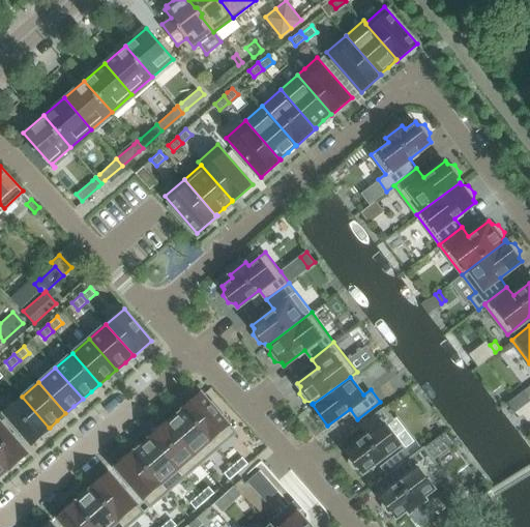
[(183,408),(184,409),(184,408),(188,413),(218,447),(236,432),(221,414),(224,412),(212,399),(210,402),(202,391),(183,408)]
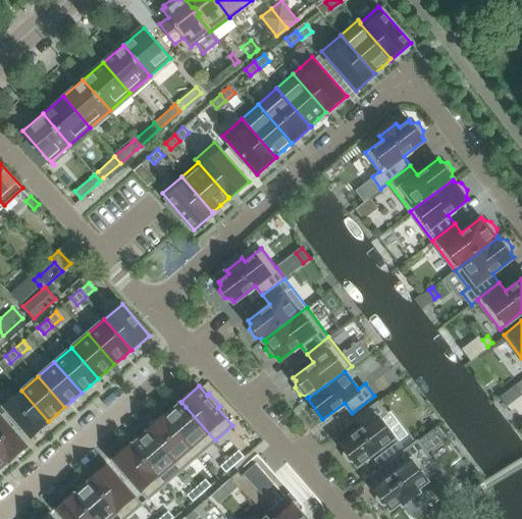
[(49,422),(49,421),(48,421),(21,391),(4,406),(32,437),(49,422)]
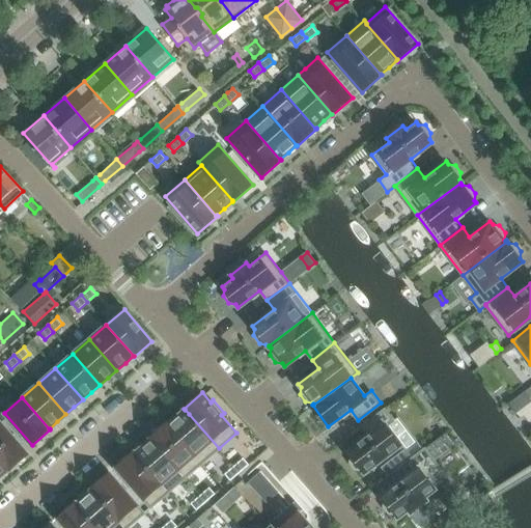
[(387,425),(393,420),(384,408),(362,425),(369,435),(347,451),(350,454),(348,462),(354,469),(361,470),(364,473),(401,444),(387,425)]
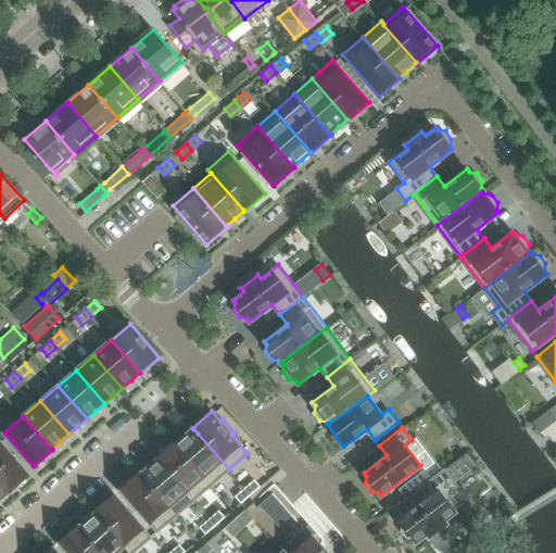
[(176,443),(212,485),(229,469),(198,434),(193,428),(193,429),(185,436),(177,443),(176,443)]
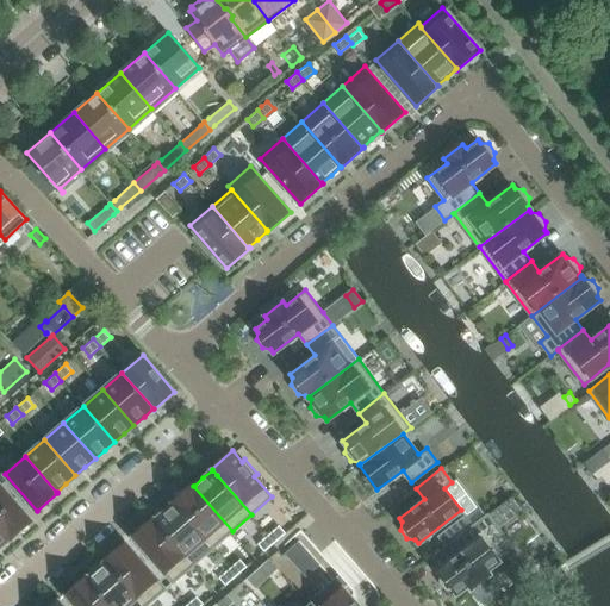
[(0,524),(11,537),(11,538),(11,539),(32,520),(0,483),(0,524)]
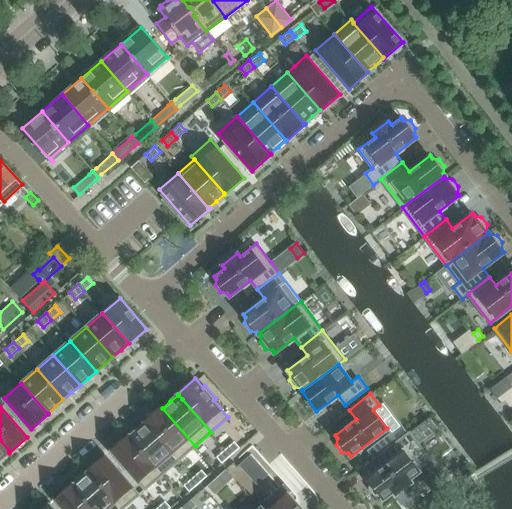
[(145,422),(178,460),(195,446),(162,408),(163,408),(162,407),(145,421),(145,422)]
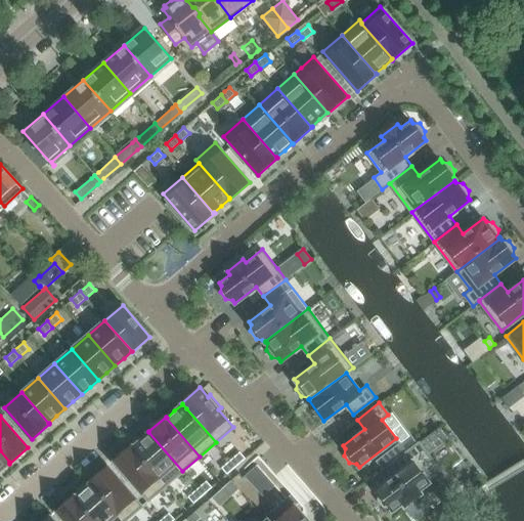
[(166,485),(182,471),(148,432),(147,432),(148,433),(140,439),(133,446),(132,447),(166,485)]
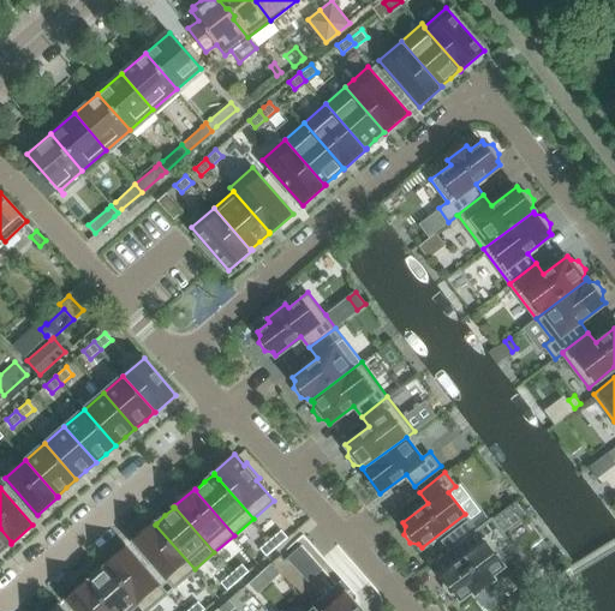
[(479,511),(441,540),(449,550),(458,543),(490,519),(482,509),(479,511)]
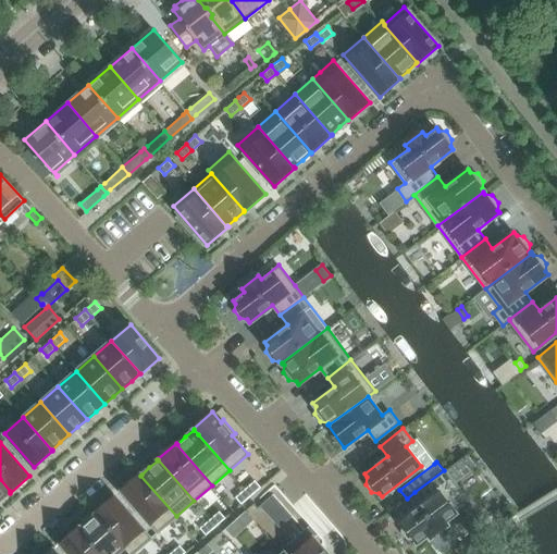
[(468,499),(445,469),(444,470),(415,492),(422,503),(399,520),(401,524),(400,531),(407,539),(415,540),(417,543),(428,534),(431,538),(448,525),(445,521),(456,513),(454,509),(468,499)]
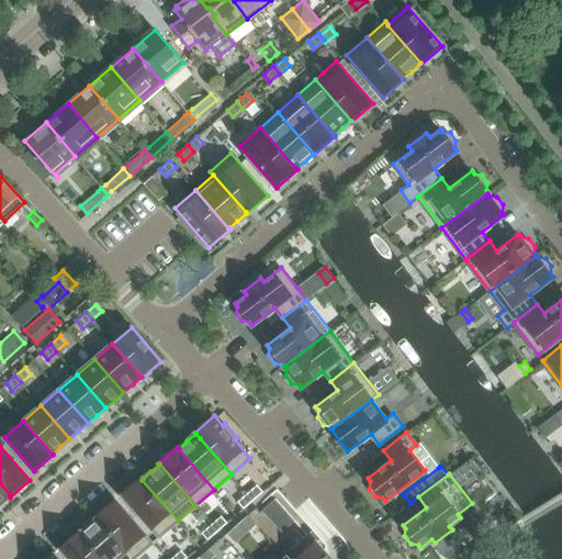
[(142,480),(143,479),(142,478),(122,494),(159,537),(178,521),(142,480)]
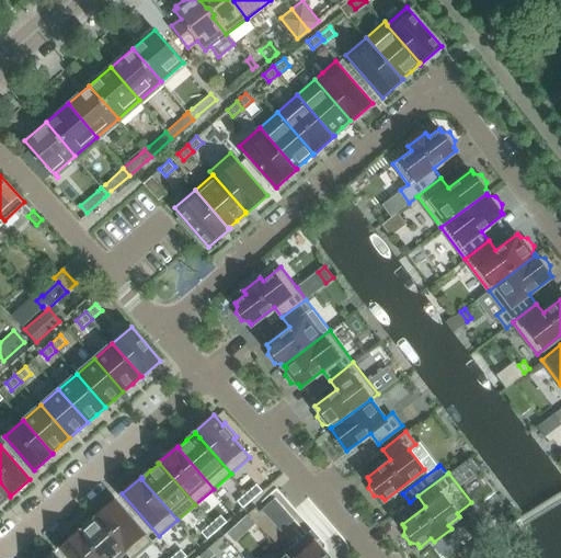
[(0,503),(1,502),(10,496),(10,494),(0,482),(0,503)]
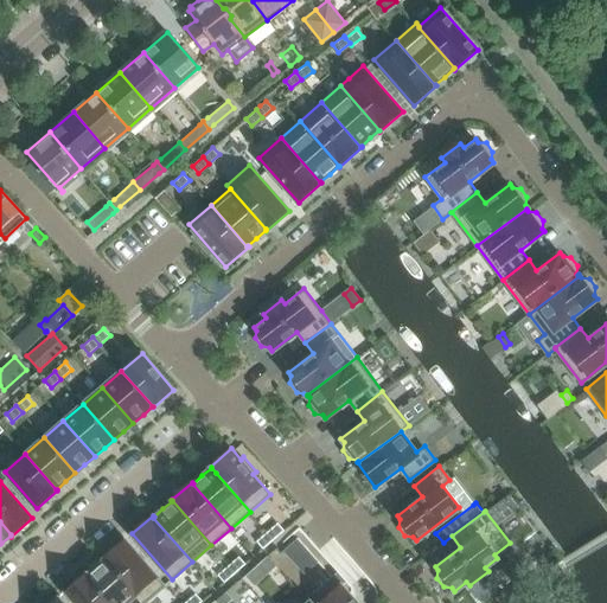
[(278,521),(267,531),(274,539),(285,530),(278,521)]
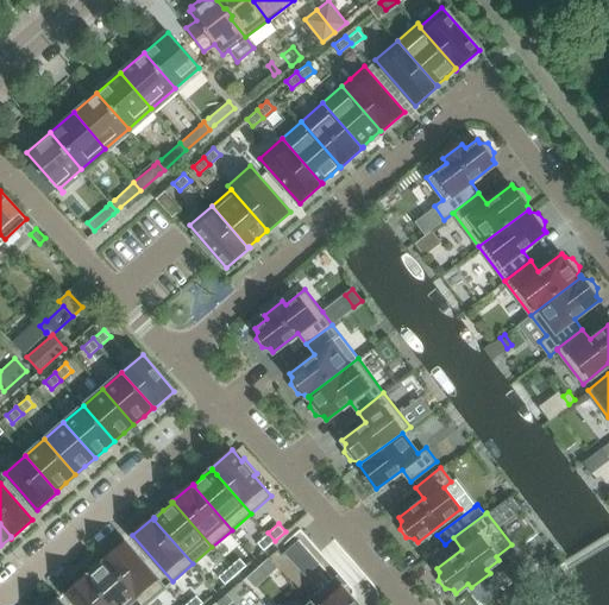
[(275,541),(268,533),(257,542),(264,549),(275,541)]
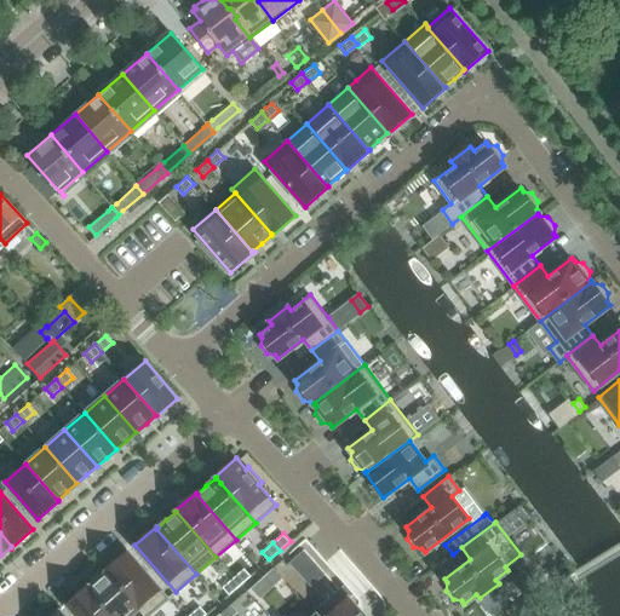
[(304,550),(291,560),(309,581),(321,569),(304,550)]
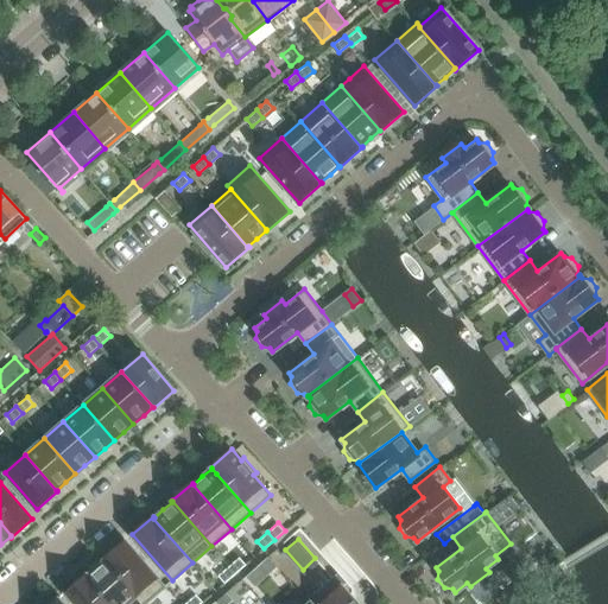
[(106,559),(145,603),(165,586),(126,540),(105,559),(106,560),(106,559)]
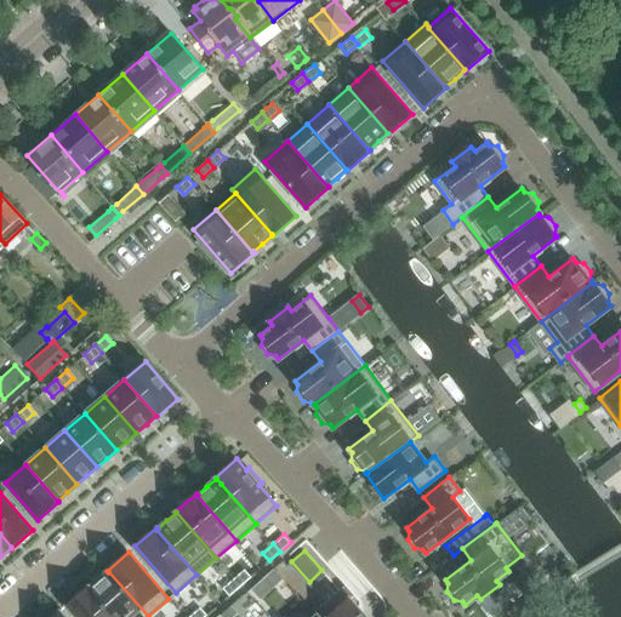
[(377,592),(346,556),(329,572),(349,598),(358,607),(359,609),(365,616),(381,616),(383,616),(383,606),(381,598),(377,592)]
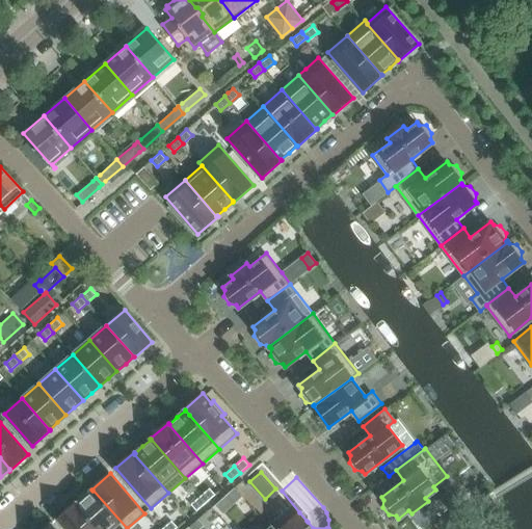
[(200,495),(206,502),(215,494),(209,486),(200,495)]
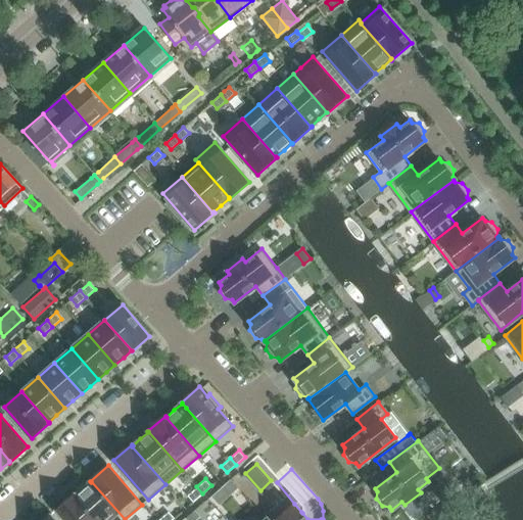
[(95,519),(125,519),(91,481),(91,482),(83,488),(76,494),(75,495),(95,519)]
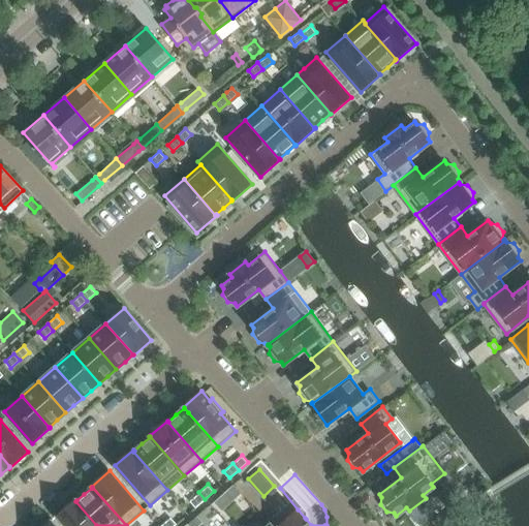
[(195,507),(205,499),(198,492),(189,500),(195,507)]
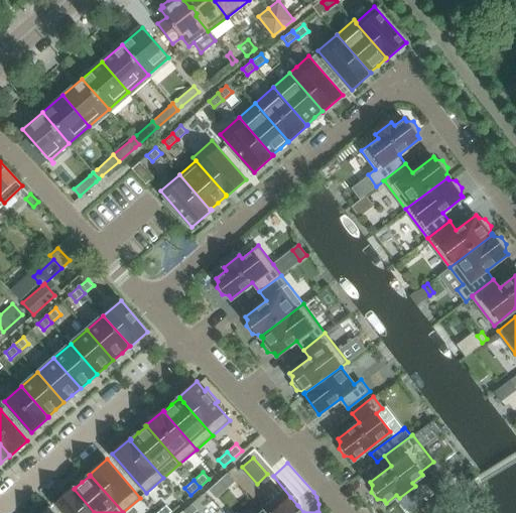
[(218,480),(209,488),(216,496),(226,488),(218,480)]
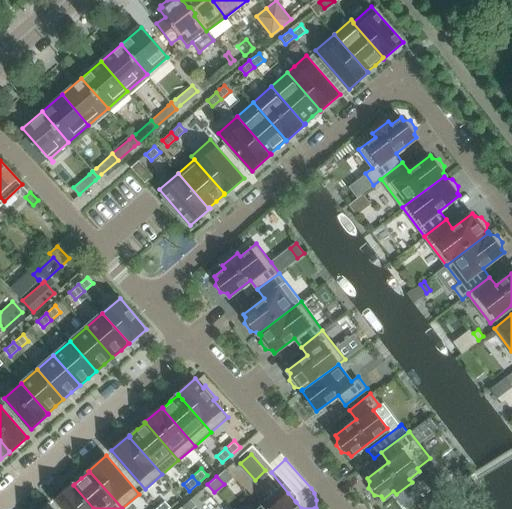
[(63,508),(93,508),(73,485),(74,484),(73,484),(55,499),(63,508)]
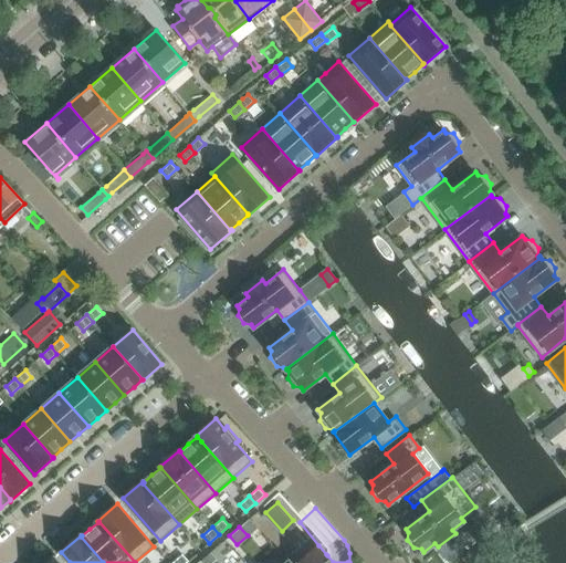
[(333,562),(327,555),(326,554),(318,545),(299,562),(333,562)]
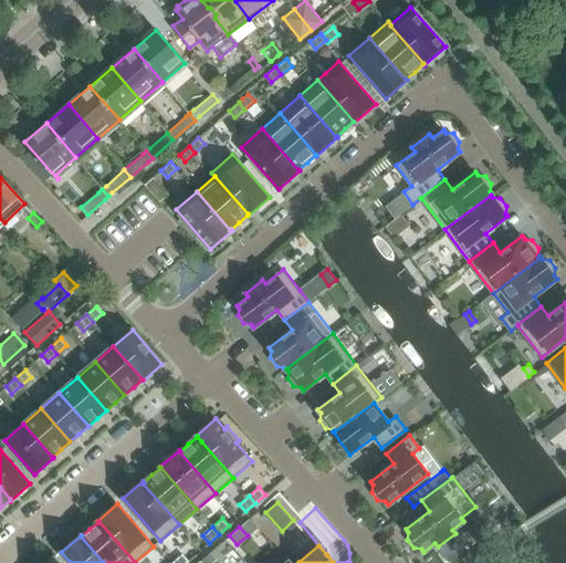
[(211,551),(200,561),(202,562),(210,562),(217,558),(211,551)]
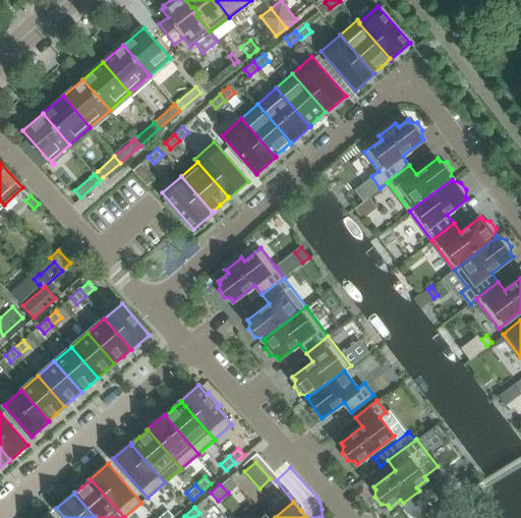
[(168,509),(159,517),(160,517),(170,517),(174,515),(168,509)]
